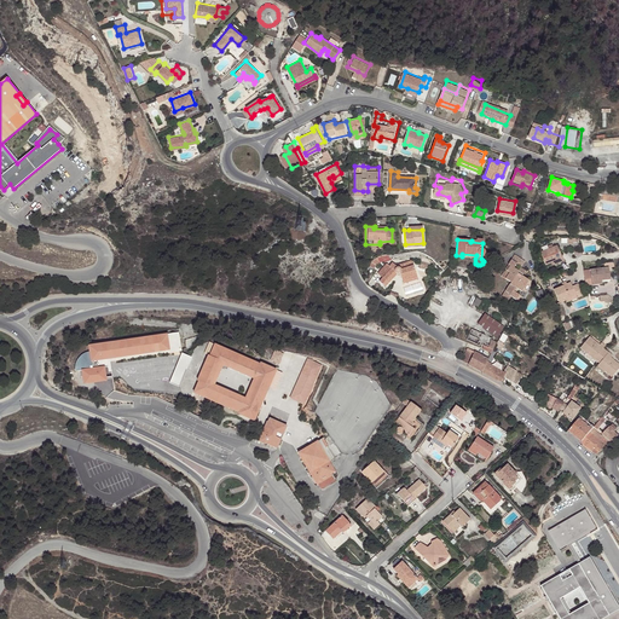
[(545,265),(561,258),(556,246),(539,252),(545,265)]
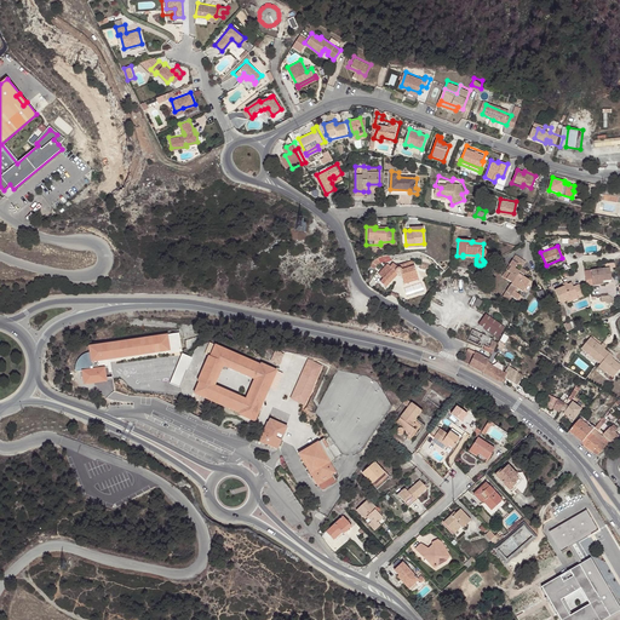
[(520,291),(520,292),(521,292),(529,281),(522,276),(523,275),(520,271),(515,268),(517,264),(522,268),(526,263),(516,254),(509,264),(511,265),(507,270),(510,273),(509,274),(520,291)]
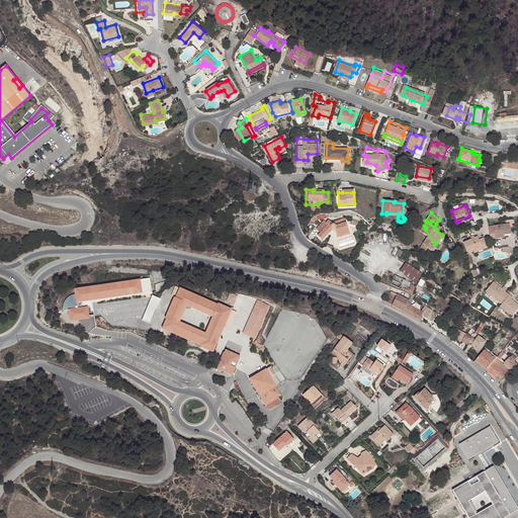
[(317,213),(312,217),(310,221),(314,222),(315,219),(315,218),(319,217),(317,213)]
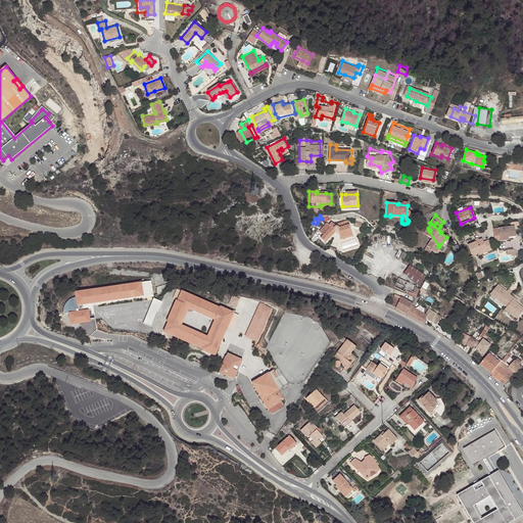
[(328,218),(319,227),(322,230),(321,232),(325,237),(337,226),(339,228),(341,233),(352,229),(350,222),(346,223),(344,219),(337,221),(334,218),(331,221),(328,218)]
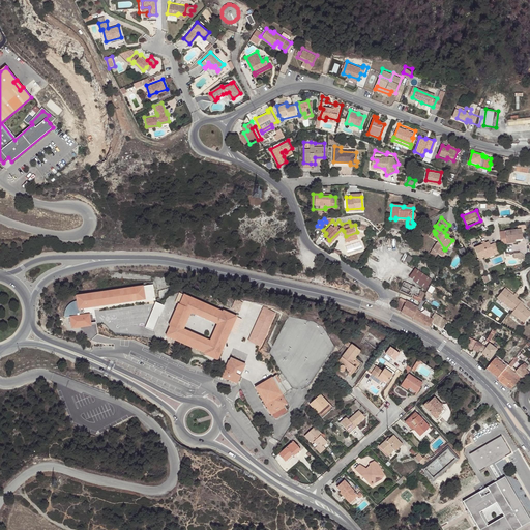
[(482,224),(480,221),(467,227),(468,229),(482,224)]
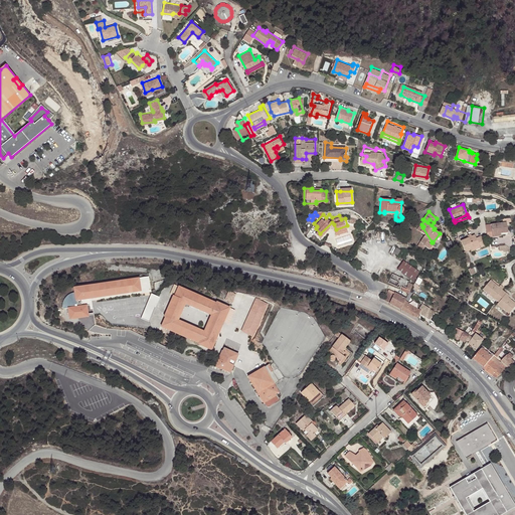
[(490,224),(492,234),(500,233),(507,232),(505,222),(490,224)]
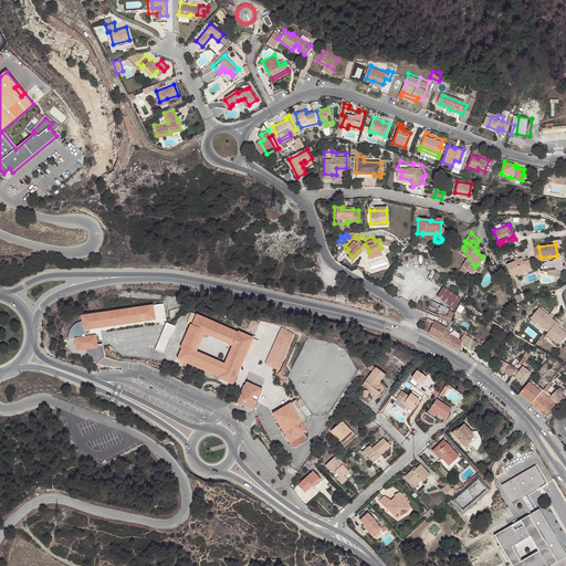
[(381,248),(369,252),(370,257),(383,252),(381,248)]
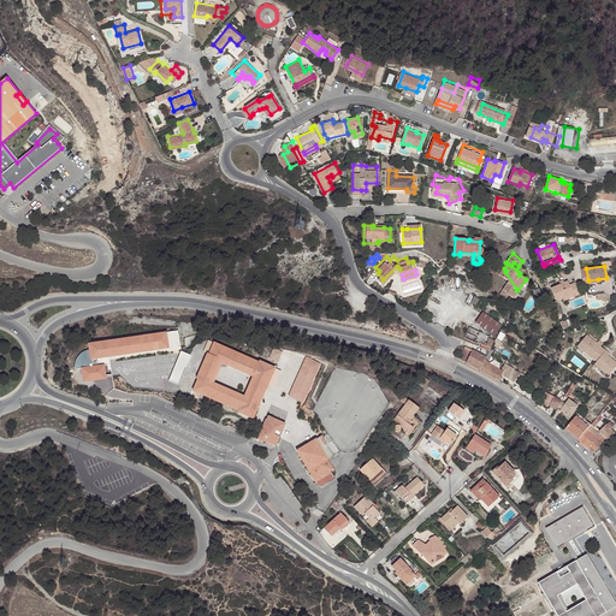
[(514,288),(516,290),(516,289),(505,272),(502,277),(507,280),(497,294),(502,297),(504,294),(513,300),(516,295),(511,291),(514,288)]
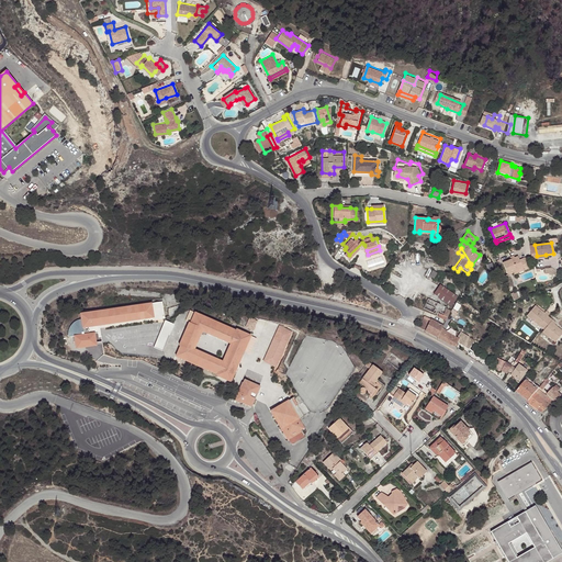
[(480,255),(472,265),(475,267),(482,257),(480,255)]
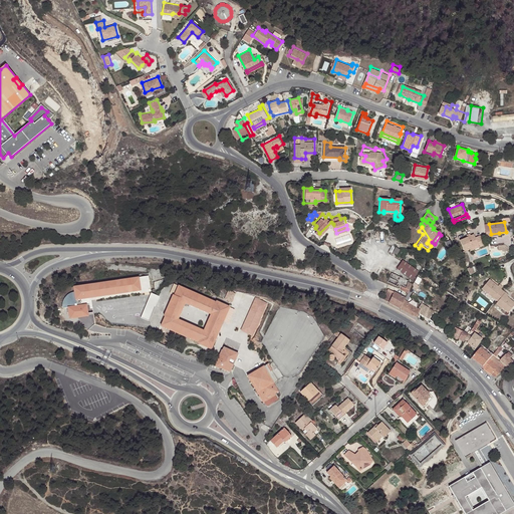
[(478,248),(483,246),(479,237),(475,238),(473,235),(459,240),(464,251),(477,245),(478,248)]
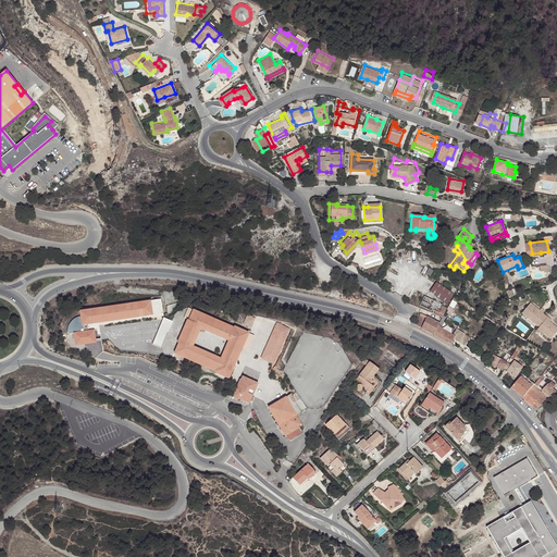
[(455,295),(437,282),(431,291),(447,304),(455,295)]
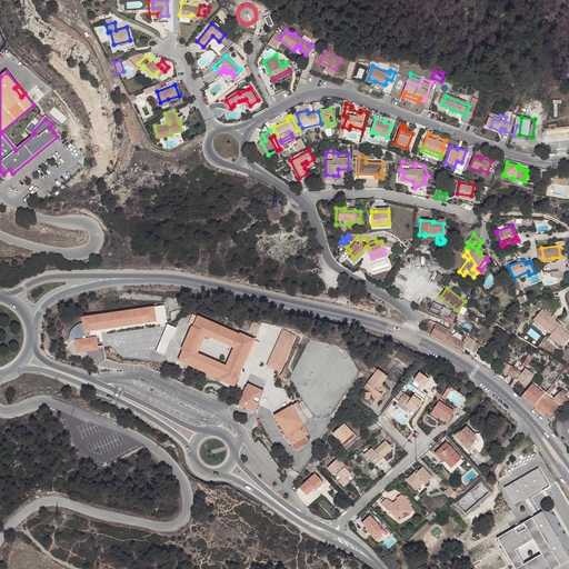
[(452,312),(433,301),(429,311),(442,318),(443,317),(445,317),(446,318),(447,316),(450,312),(452,313),(452,312)]
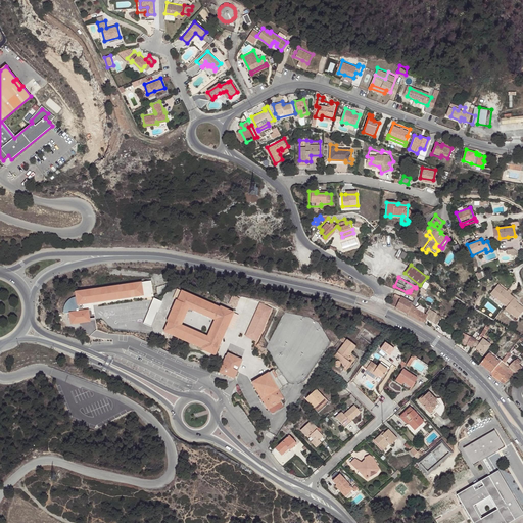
[(148,282),(74,296),(74,301),(73,301),(70,302),(68,303),(66,304),(64,306),(63,308),(62,310),(61,313),(61,315),(61,319),(67,318),(70,330),(90,326),(88,314),(76,316),(75,314),(77,314),(76,310),(150,295),(148,282)]
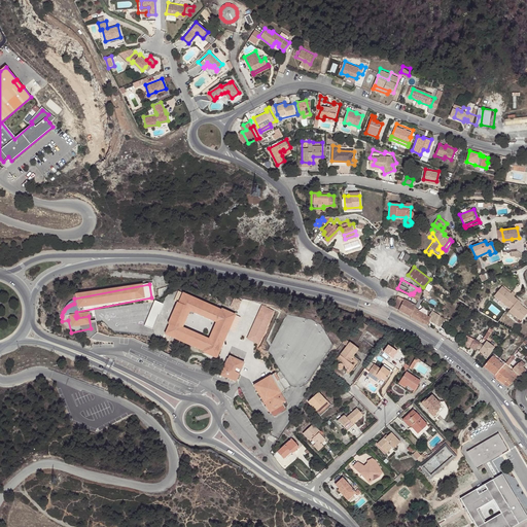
[(494,295),(500,301),(506,306),(511,310),(508,311),(515,317),(521,321),(526,314),(526,311),(520,305),(521,304),(514,297),(516,295),(512,292),(511,294),(502,287),(494,295)]
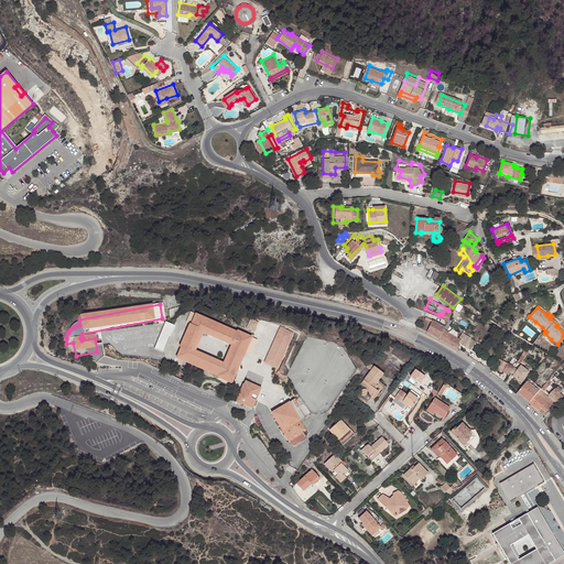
[(452,313),(448,311),(446,314),(445,316),(442,315),(441,314),(438,317),(447,322),(452,313)]
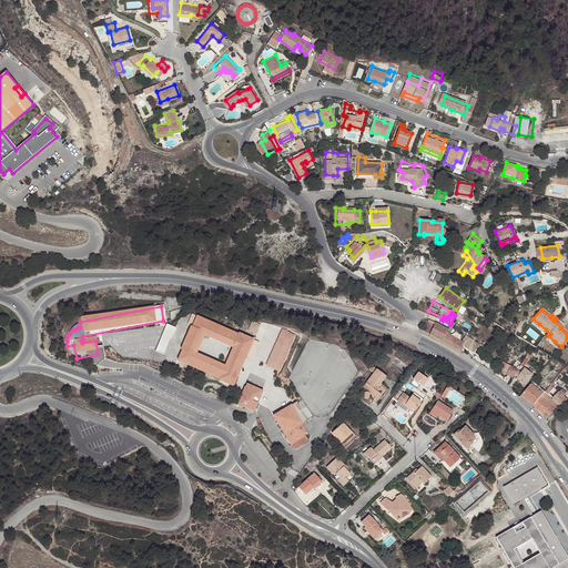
[(220,378),(234,385),(254,338),(240,332),(239,334),(196,316),(192,327),(191,326),(181,350),(182,351),(178,361),(220,377),(220,378)]
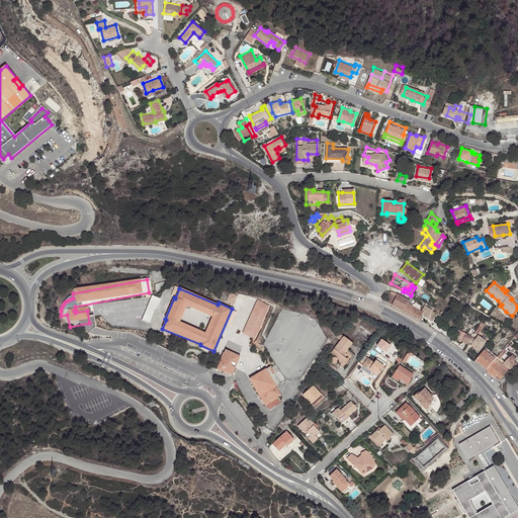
[(392,306),(403,311),(408,301),(409,300),(392,291),(385,301),(392,305),(392,306)]
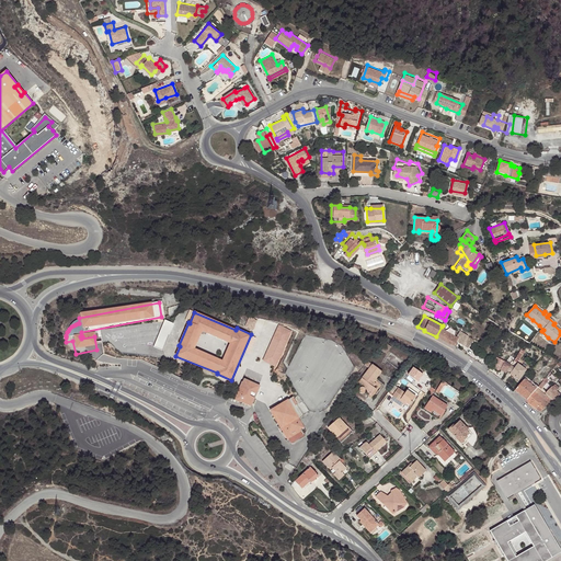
[(281,331),(270,325),(266,334),(277,340),(281,331)]
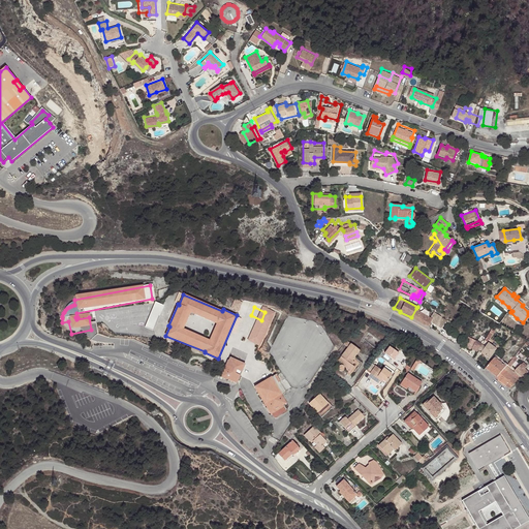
[(416,308),(411,317),(425,324),(428,319),(417,313),(418,311),(416,308)]
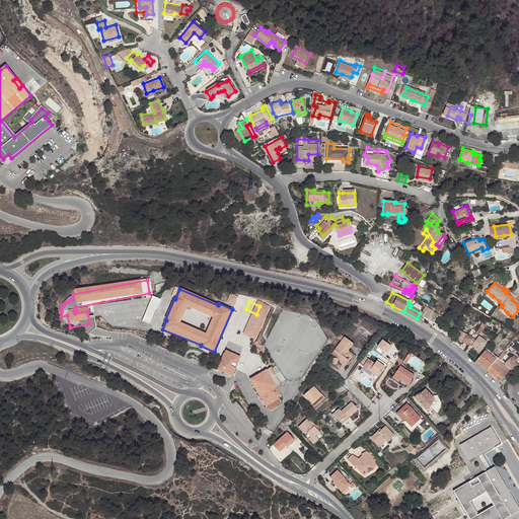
[(432,310),(426,306),(421,314),(428,318),(432,310)]
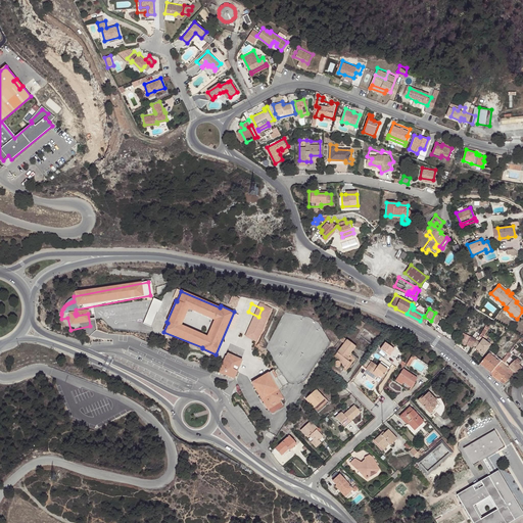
[(258,317),(248,312),(236,337),(246,342),(258,317)]
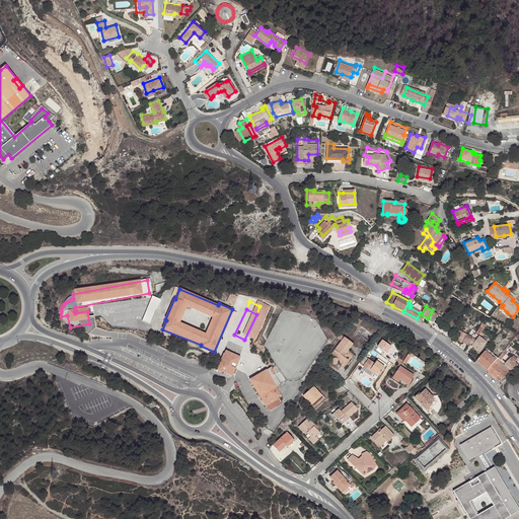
[(475,334),(476,331),(472,328),(468,335),(459,330),(455,338),(468,346),(470,342),(475,334)]
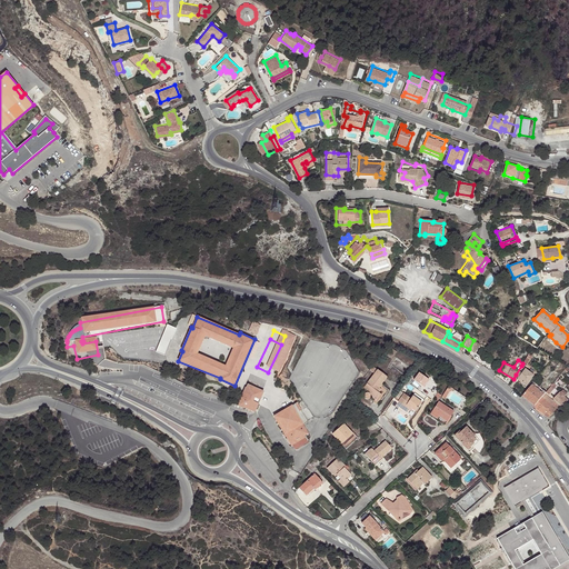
[(555,382),(568,366),(562,363),(543,387),(548,390),(555,382)]
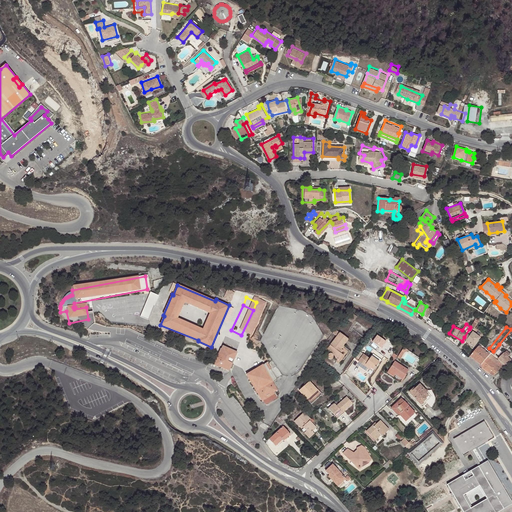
[(335,329),(333,331),(337,335),(326,349),(331,352),(330,353),(329,354),(329,355),(329,356),(331,357),(332,357),(333,358),(333,357),(334,357),(334,355),(340,359),(344,354),(341,352),(340,350),(342,347),(349,338),(340,331),(339,332),(335,329)]
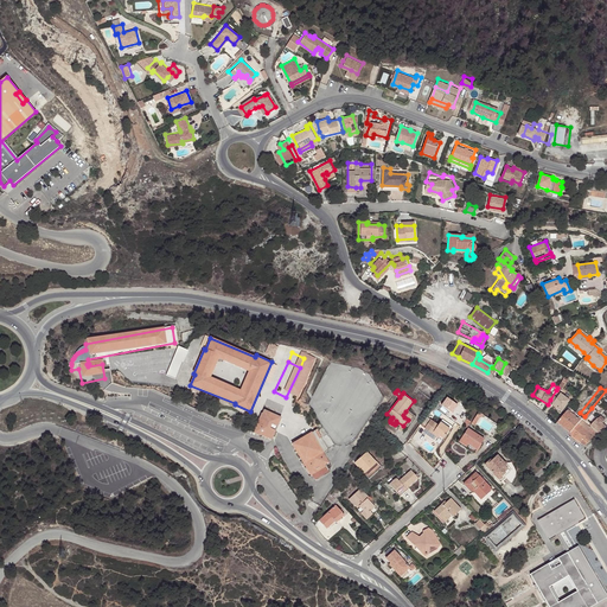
[(556,390),(550,400),(562,409),(569,401),(556,390)]
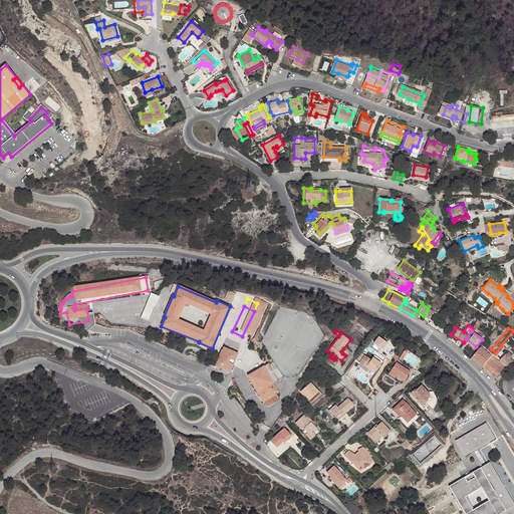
[(501,345),(495,352),(494,353),(496,356),(503,347),(501,345)]
